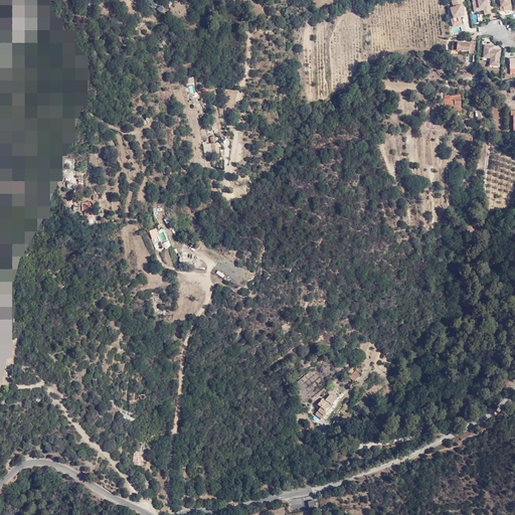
[(460,6),(462,6),(460,0),(458,0),(452,2),(454,8),(450,9),(453,18),(455,23),(460,22),(459,18),(463,16),(462,10),(460,6)]
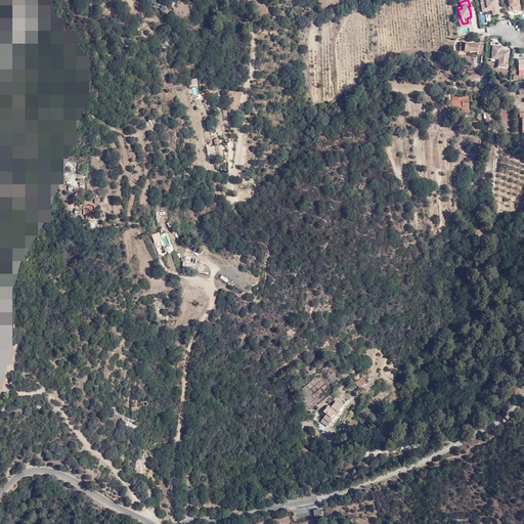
[(492,8),(493,11),(493,16),(498,15),(497,5),(495,5),(495,0),(492,1),(492,0),(480,0),(482,10),(492,8)]
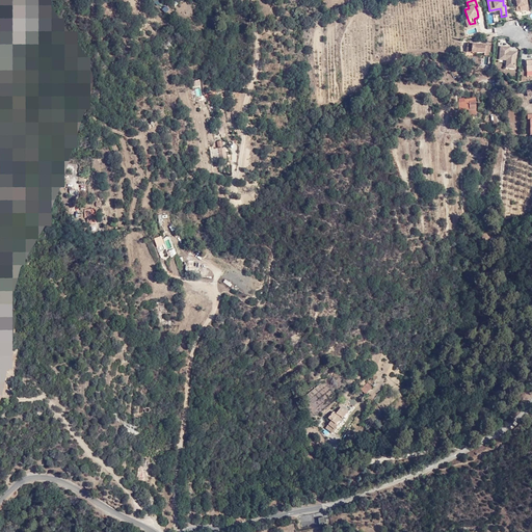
[(513,0),(514,1),(516,1),(519,10),(522,9),(522,15),(530,14),(529,8),(527,9),(526,3),(528,3),(527,0),(513,0)]
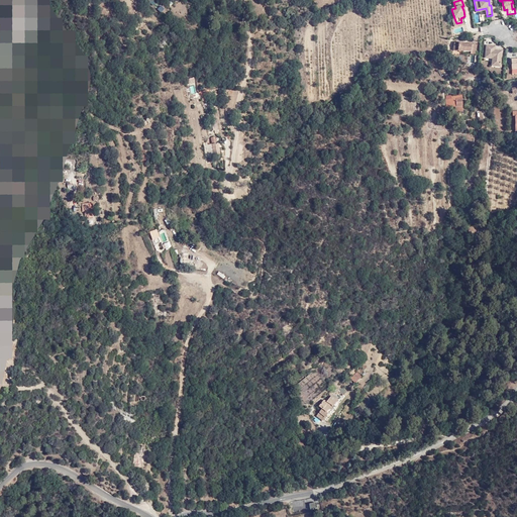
[(456,23),(454,18),(451,18),(453,27),(462,24),(461,22),(456,23)]
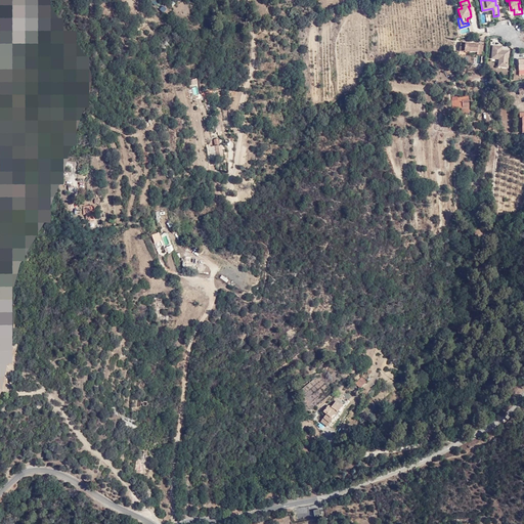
[(482,46),(460,44),(459,50),(476,52),(476,54),(481,55),(482,46)]
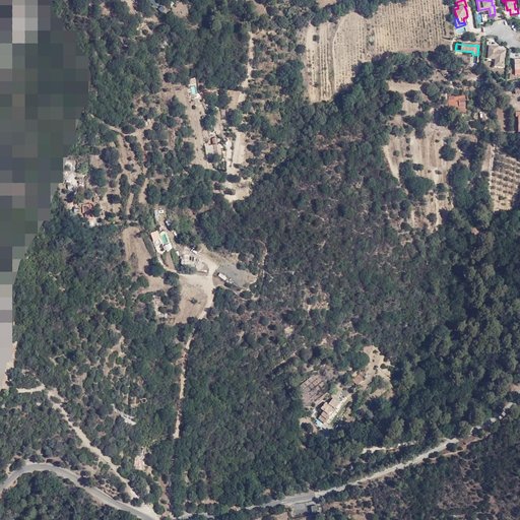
[(498,59),(498,66),(504,66),(505,51),(498,50),(498,48),(490,47),(489,58),(496,59),(498,59)]
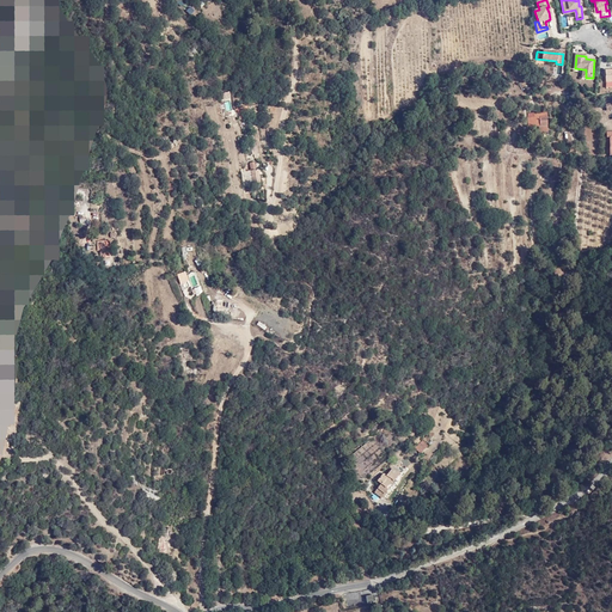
[(224,115),(234,114),(232,101),(221,102),(224,115)]
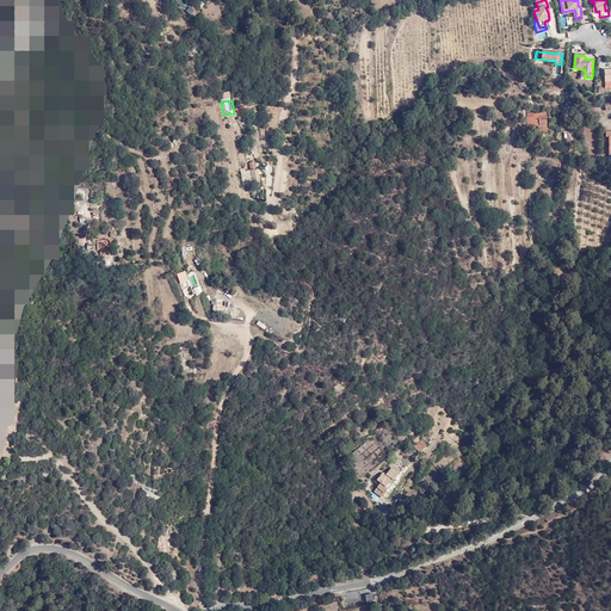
[(547,125),(547,112),(532,112),(532,118),(535,118),(536,125),(547,125)]
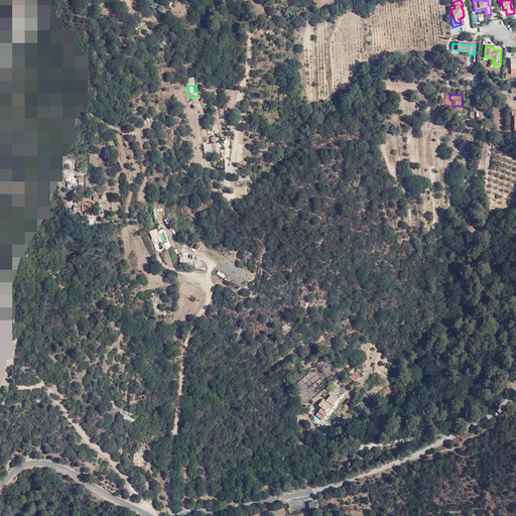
[(215,138),(211,139),(212,145),(204,147),(205,158),(219,155),(217,145),(216,145),(215,138)]
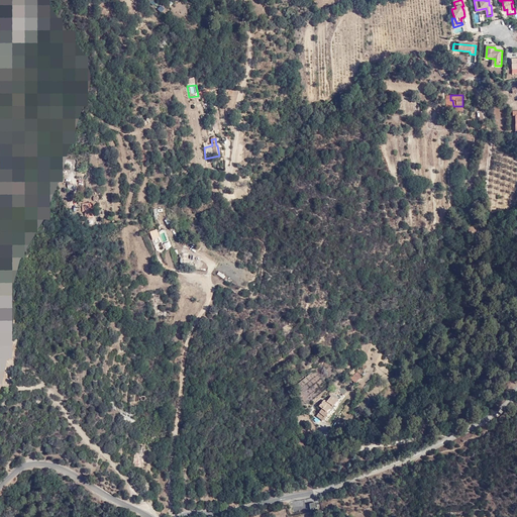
[(93,204),(83,204),(83,212),(85,212),(85,218),(93,218),(93,204)]
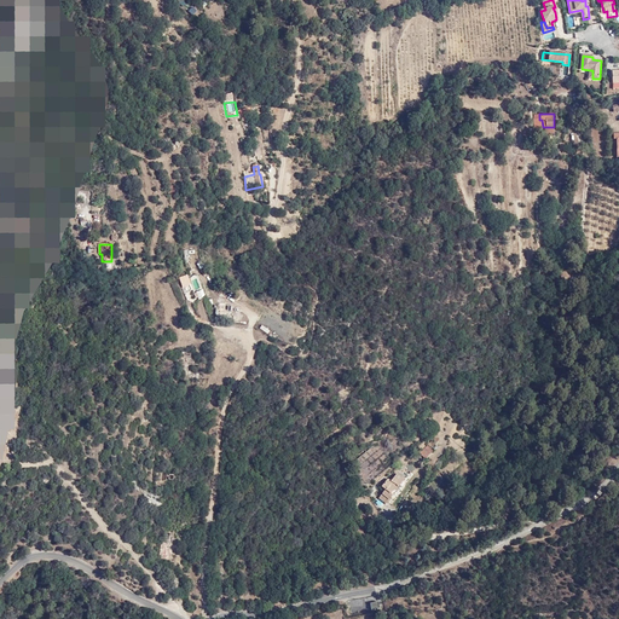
[(180,287),(181,289),(190,284),(187,281),(185,276),(178,279),(180,287)]
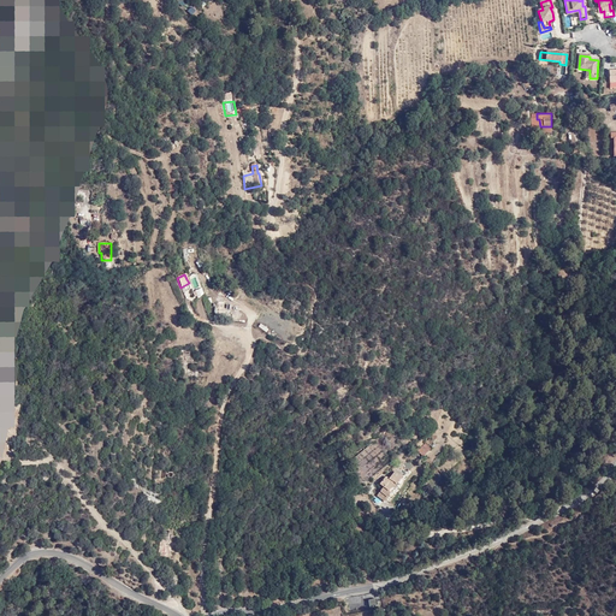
[(229,318),(230,307),(229,304),(215,303),(214,317),(229,318)]
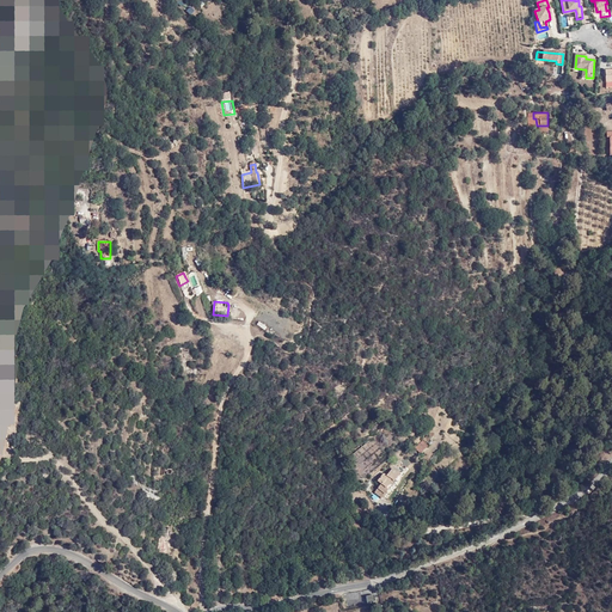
[(224,346),(226,340),(218,336),(215,343),(224,346)]
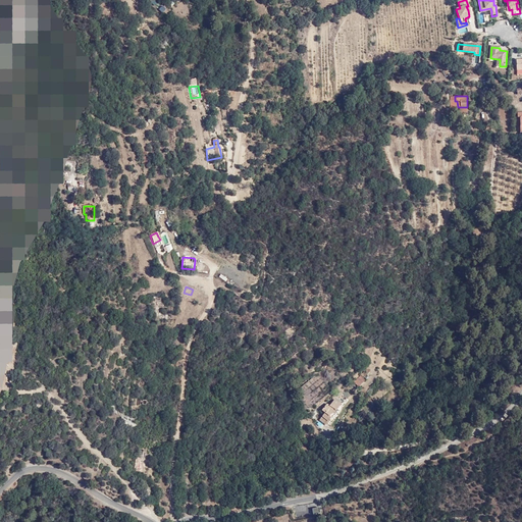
[(356,372),(350,378),(356,382),(361,376),(356,372)]
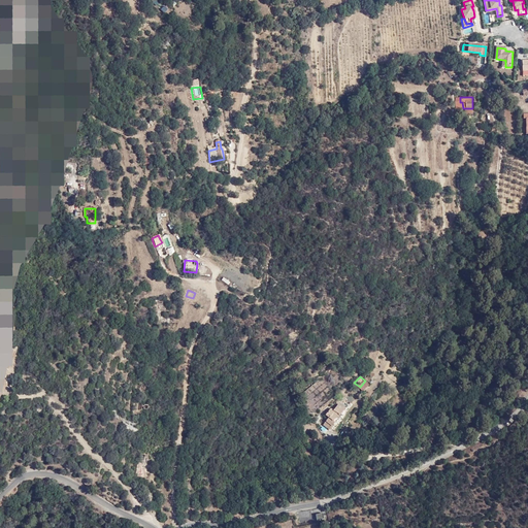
[(347,392),(343,395),(350,401),(353,398),(347,392)]
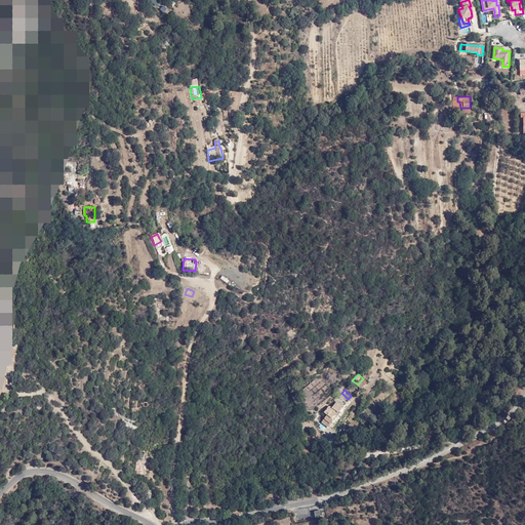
[(341,409),(346,404),(339,399),(336,403),(341,409)]
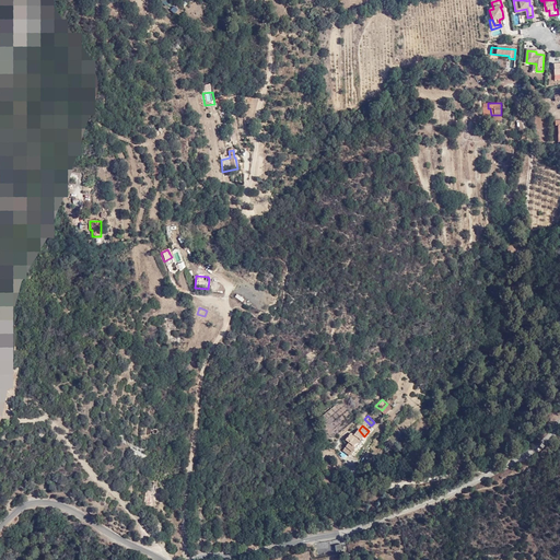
[(361,440),(364,436),(359,430),(354,434),(352,433),(347,439),(350,442),(343,450),(349,455),(357,446),(356,444),(360,440),(361,440)]
